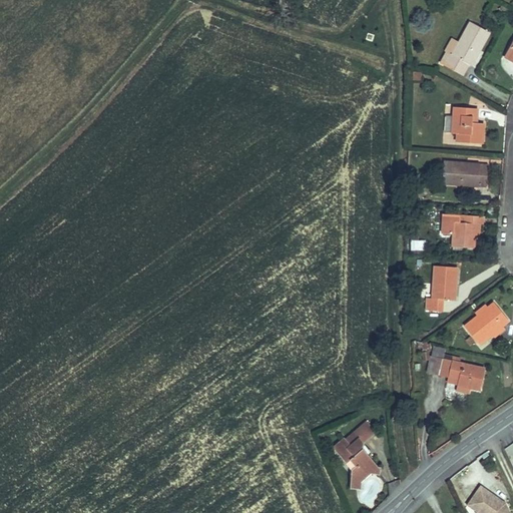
[(499,9),(508,15),(510,10),(501,5),(499,9)]
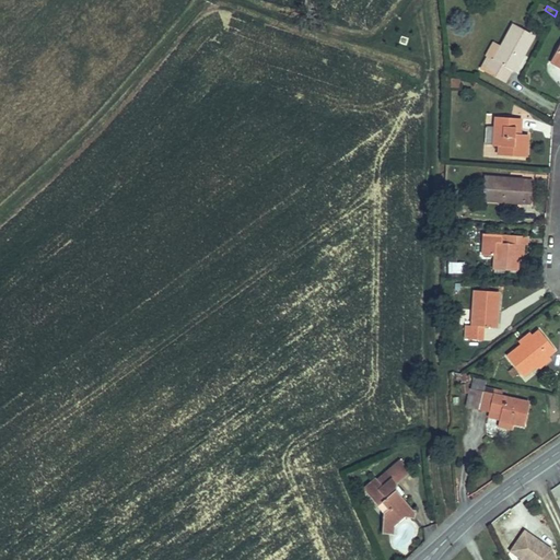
[(514,72),(534,35),(513,24),(501,46),(493,60),(491,59),(489,62),(487,60),(482,69),(485,70),(485,71),(504,82),(512,70),(514,72)]
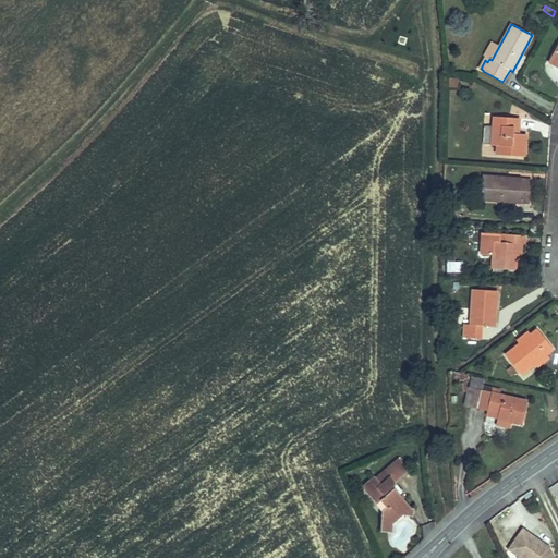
[(489,59),(492,60),(499,46),(492,41),(484,55),(488,57),(488,59),(489,59)]
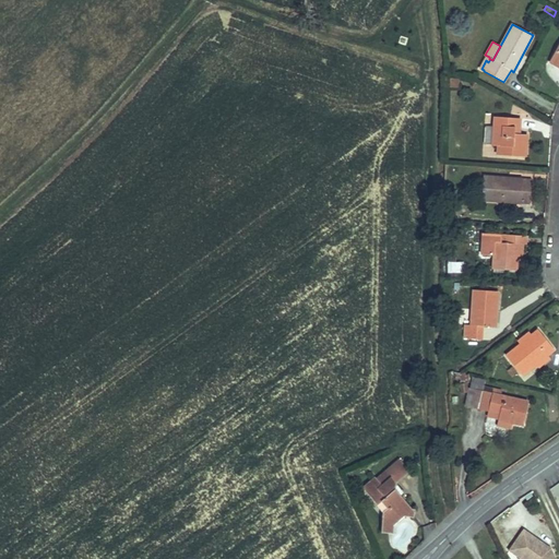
[(450,87),(460,88),(460,79),(450,78),(450,87)]
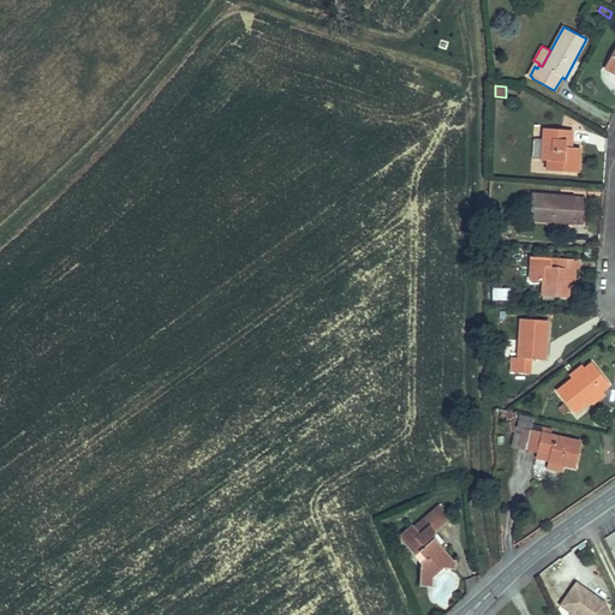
[(547,171),(578,172),(579,148),(571,148),(566,147),(567,130),(544,129),(543,139),(542,159),(542,160),(548,160),(547,171)]
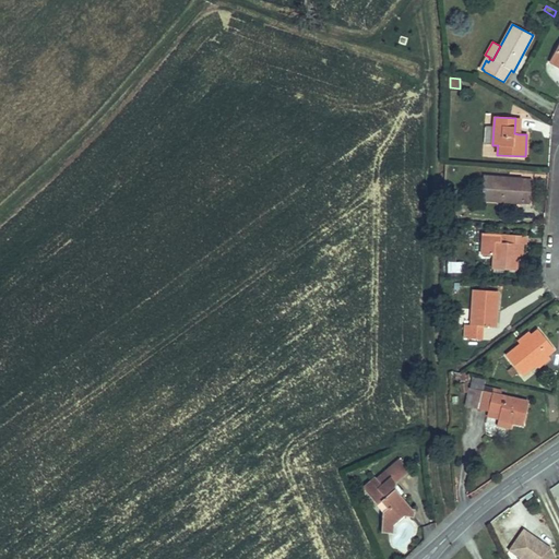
[(487,144),(492,144),(494,127),(488,126),(485,128),(484,142),(487,144)]
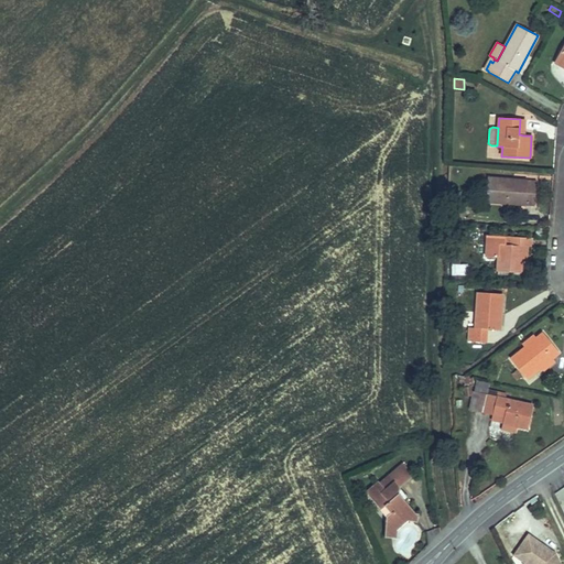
[(486,202),(534,205),(537,182),(488,177),(486,202)]
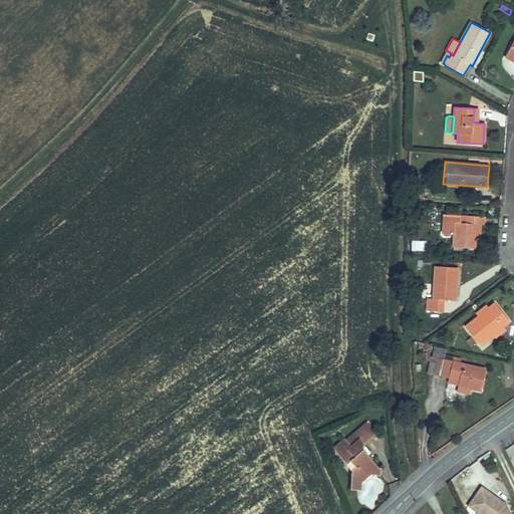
[(484,225),(484,217),(463,216),(462,223),(460,223),(460,216),(444,214),(443,234),(454,235),(453,247),(475,249),(476,224),(481,224),(484,225)]
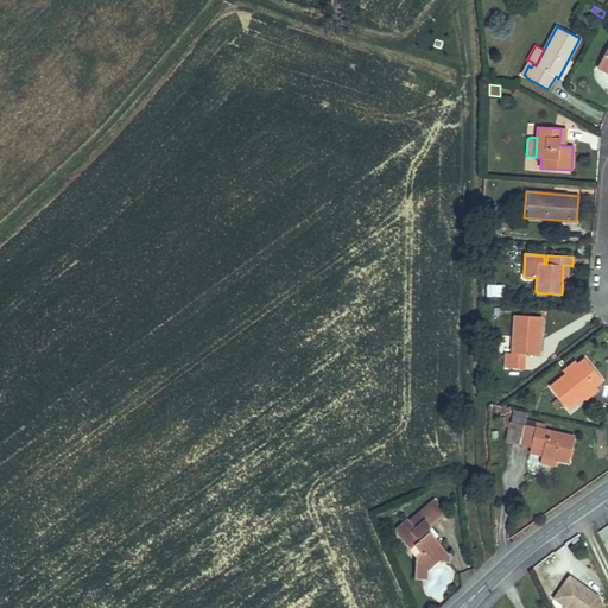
[(536,292),(536,296),(568,298),(569,265),(563,265),(562,295),(536,292)]
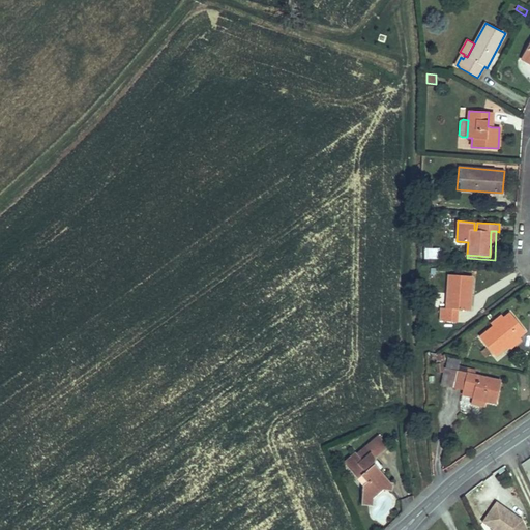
[(424,262),(438,262),(438,248),(424,248),(424,262)]
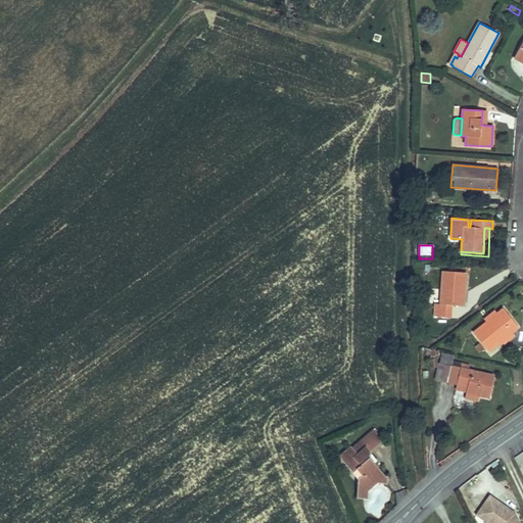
[(450,304),(462,305),(463,293),(464,293),(466,273),(443,271),(440,304),(434,303),(434,317),(450,318),(450,304)]
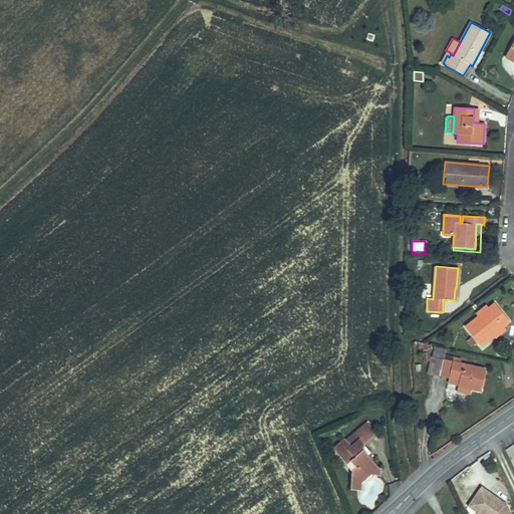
[(480,345),(494,334),(503,327),(509,321),(495,303),(488,308),(482,313),(483,315),(481,317),(479,315),(479,316),(465,327),(480,345)]
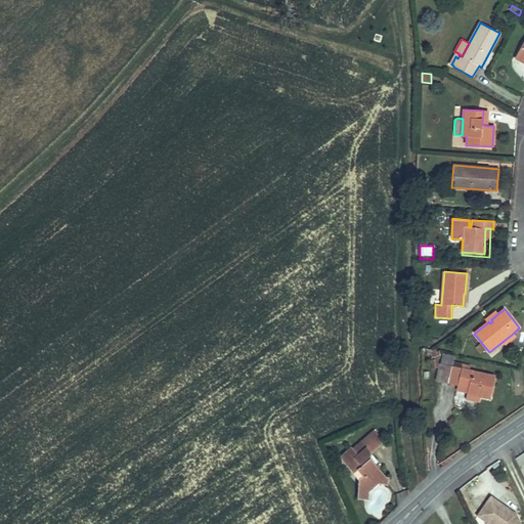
[(486,319),(488,322),(488,321),(490,323),(492,321),(491,319),(497,314),(495,312),(486,319)]
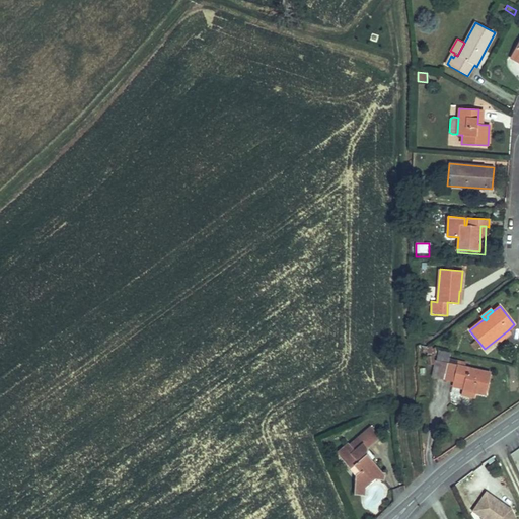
[(499,338),(501,341),(510,334),(508,330),(499,338)]
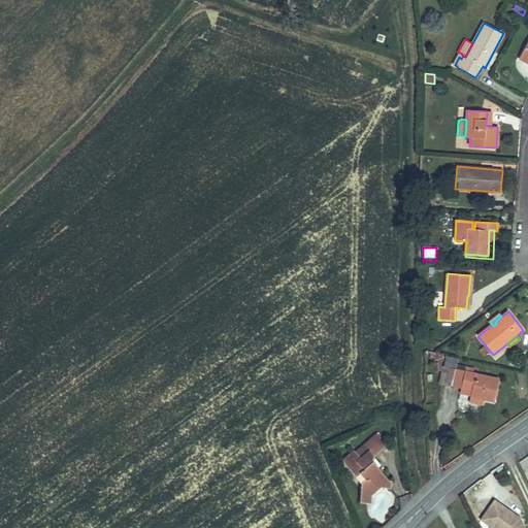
[(480,350),(484,356),(489,353),(484,347),(480,350)]
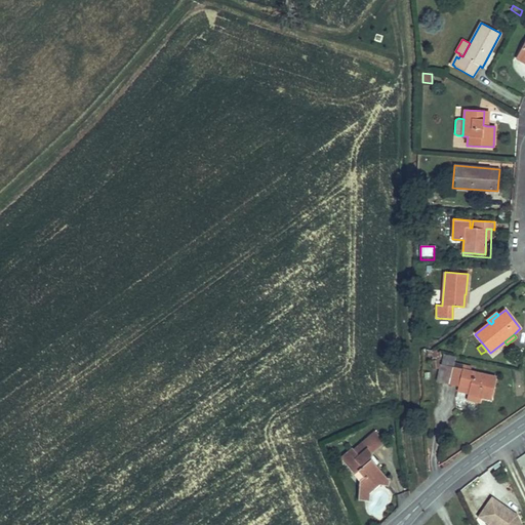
[(455,357),(444,354),(441,364),(453,367),(454,367),(455,363),(456,362),(454,361),(455,357)]
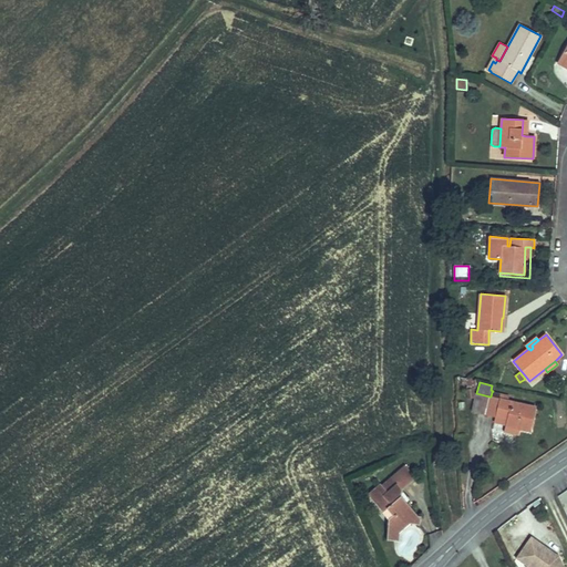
[(474,398),(475,398),(475,395),(474,388),(465,389),(467,399),(474,398)]
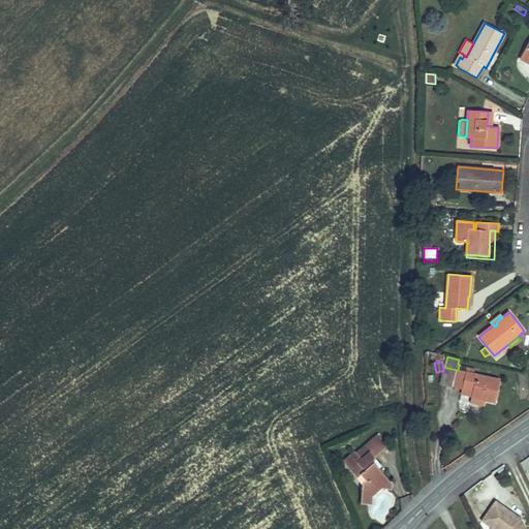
[(484,400),(494,402),(499,380),(473,374),(474,369),(459,366),(458,370),(457,370),(453,386),(463,389),(470,390),(471,386),(474,386),(472,397),(484,400)]
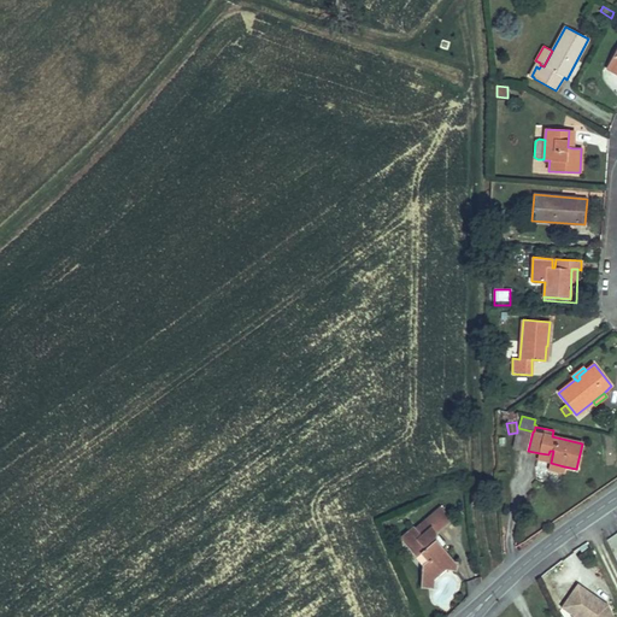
[(512,447),(528,451),(533,432),(518,428),(517,428),(517,430),(517,433),(516,433),(512,447)]
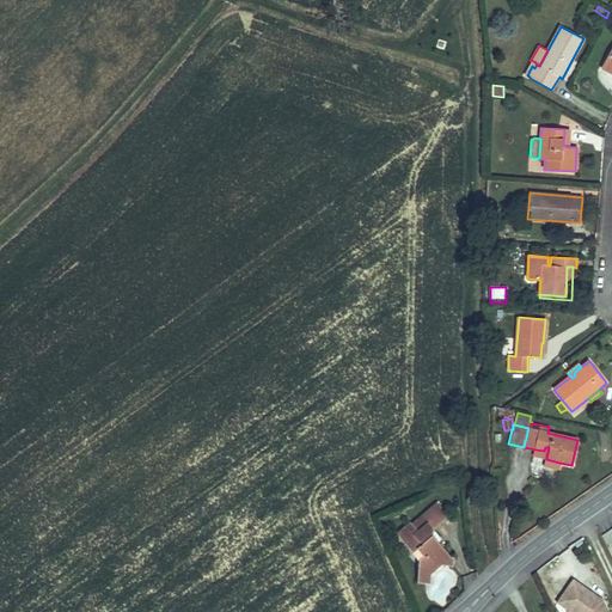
[(533,457),(546,459),(549,447),(545,447),(544,451),(536,450),(533,457)]
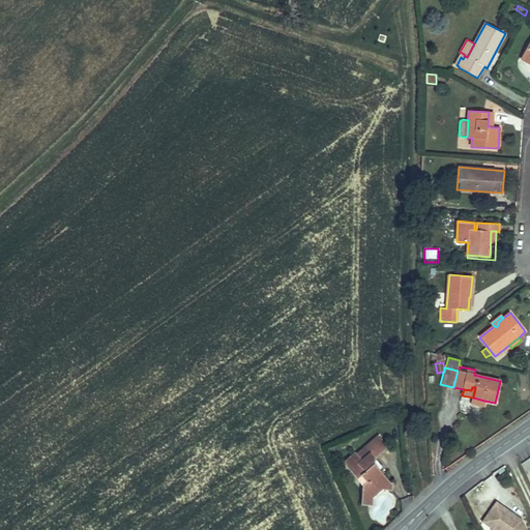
[(374,440),(383,451),(388,446),(379,436),(374,440)]
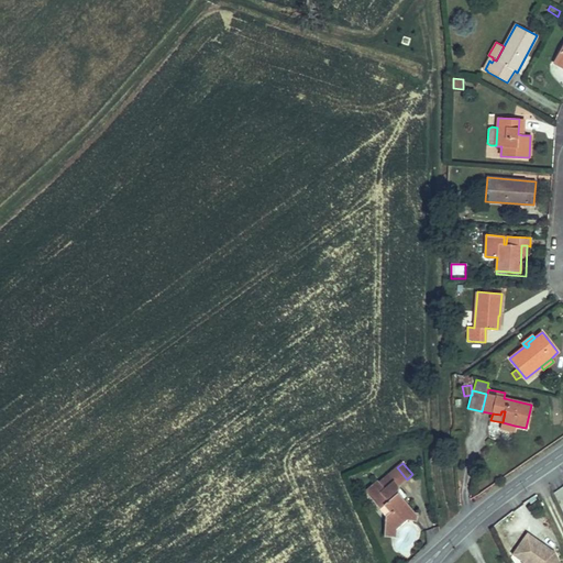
[(372,499),(386,516),(397,528),(407,519),(411,520),(414,510),(405,500),(408,497),(404,493),(400,495),(398,493),(399,486),(407,479),(397,467),(379,483),(378,481),(368,488),(376,497),(372,499)]
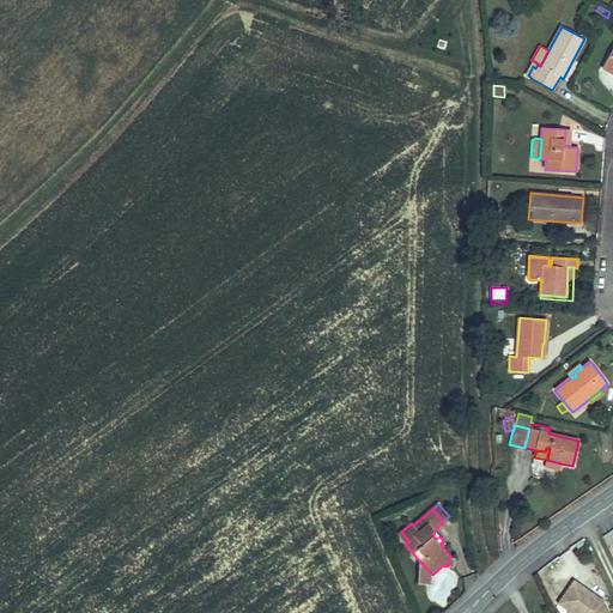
[(398,535),(405,544),(410,541),(401,532),(398,535)]
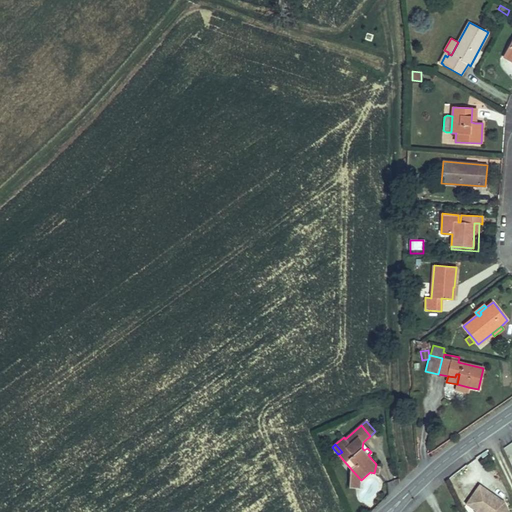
[(349,488),(360,489),(361,480),(351,469),(349,488)]
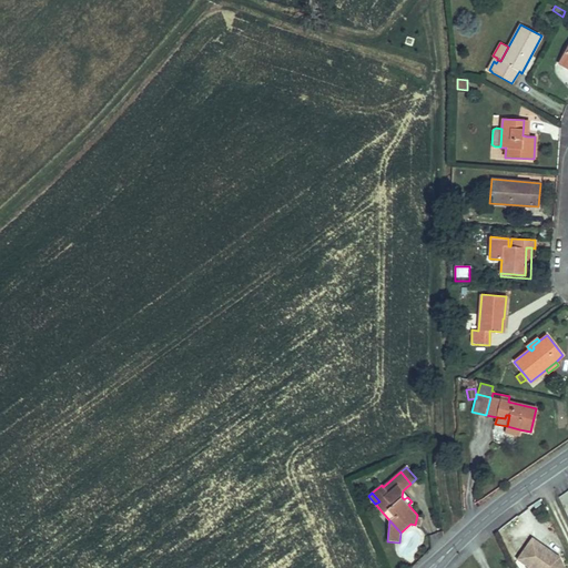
[(530,567),(564,567),(559,558),(556,559),(551,556),(554,554),(533,539),(518,559),(530,567)]
